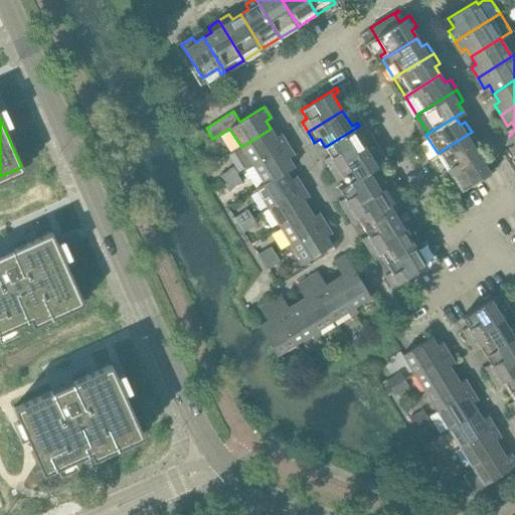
[(330,156),(325,159),(331,169),(365,148),(356,133),(361,130),(359,126),(325,147),(330,156)]
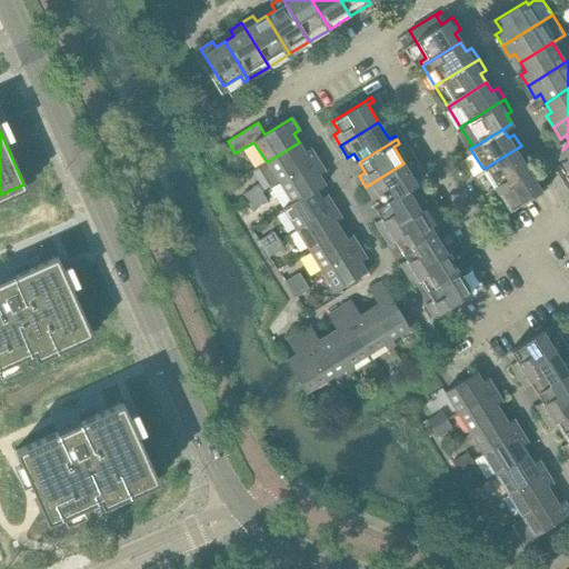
[(270,188),(279,183),(317,159),(310,148),(305,151),(299,142),(267,162),(258,168),(270,188)]
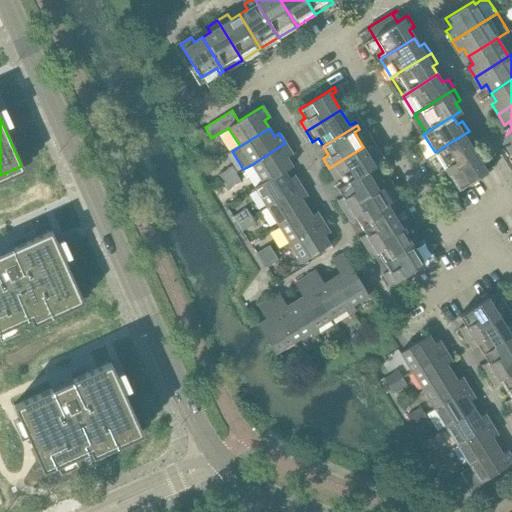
[(469,131),(435,152),(446,170),(475,153),(470,145),(475,141),(469,131)]
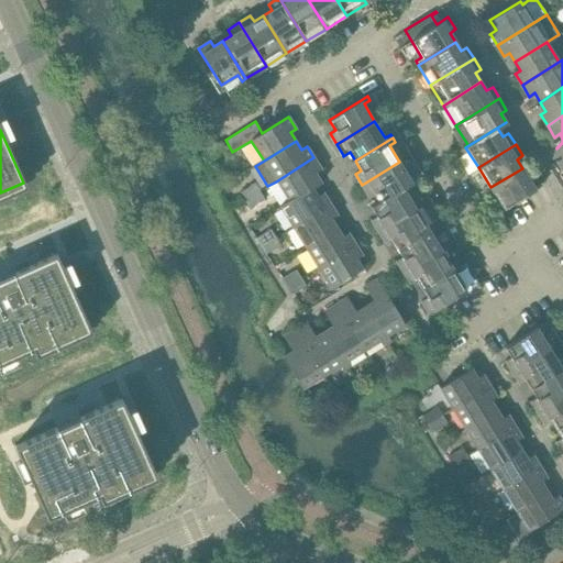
[(313,157),(276,181),(288,200),(289,201),(311,187),(312,188),(321,183),(315,173),(321,168),(313,157)]
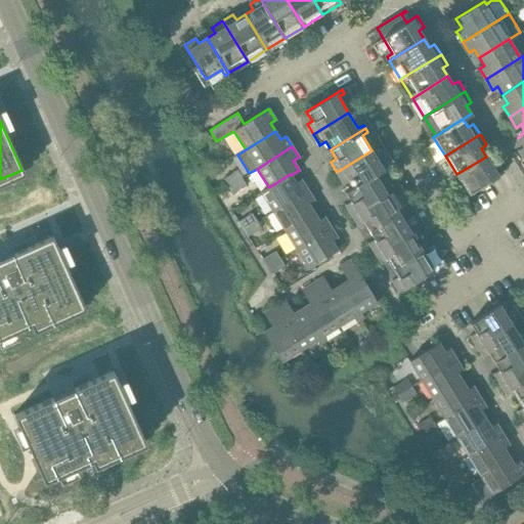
[(372,150),(337,172),(343,181),(343,182),(348,179),(353,186),(345,191),(345,192),(375,174),(376,175),(384,170),(388,168),(389,167),(389,166),(387,163),(382,167),(372,150)]
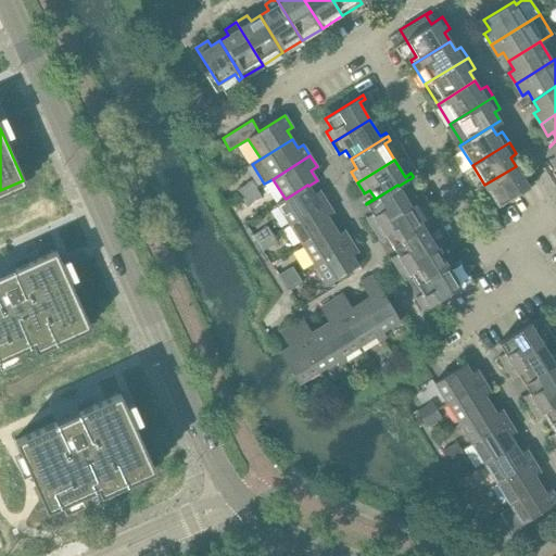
[(516,166),(484,185),(497,206),(534,182),(527,172),(521,175),(516,166)]
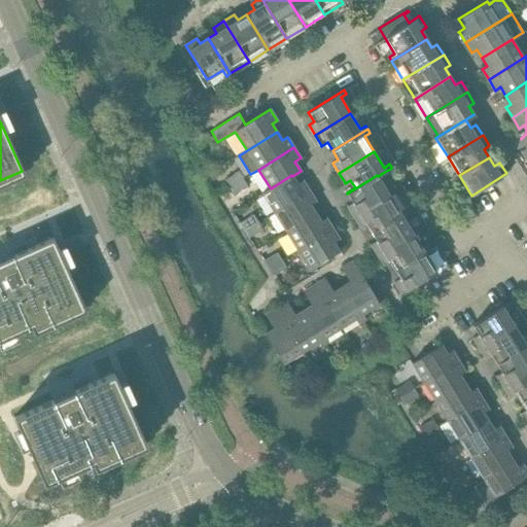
[(230,188),(243,179),(238,172),(224,180),(230,188)]
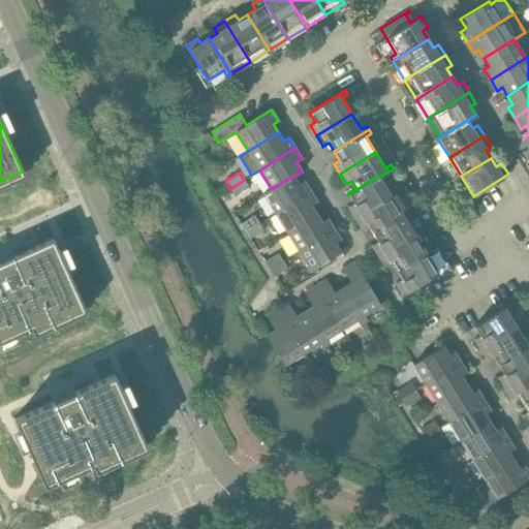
[(299,184),(293,177),(292,176),(272,189),(271,188),(262,193),(275,213),(310,191),(304,181),(299,184)]
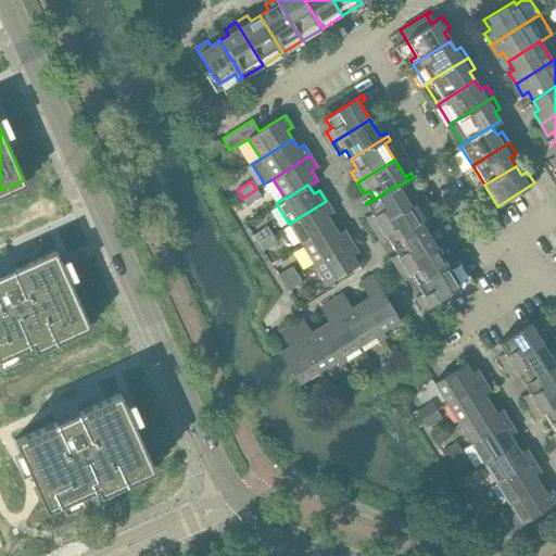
[(371,213),(366,216),(367,217),(374,228),(411,205),(399,186),(397,185),(366,204),(371,213)]
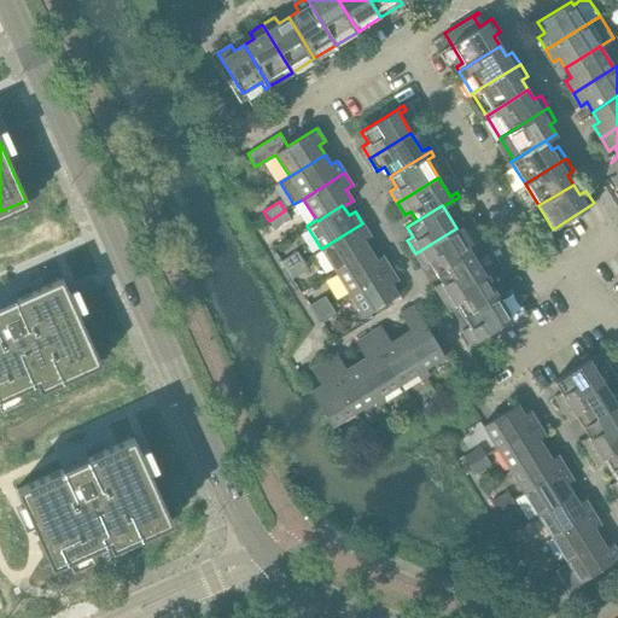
[(285,210),(269,221),(274,229),(291,219),(285,210)]
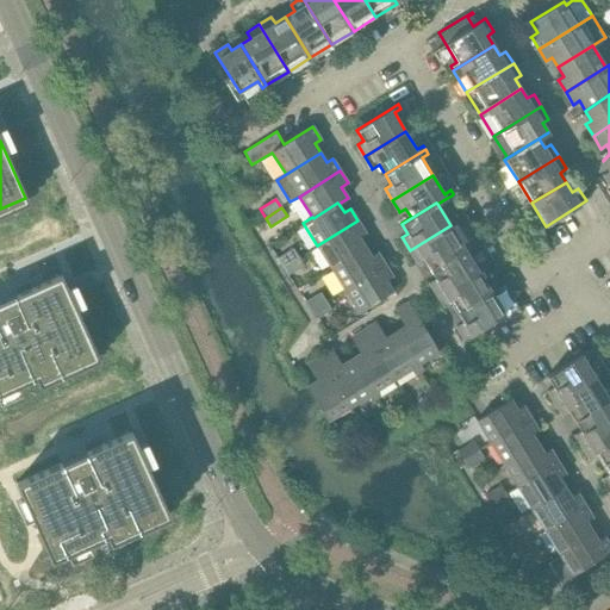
[(317,246),(330,268),(365,247),(359,236),(365,232),(358,221),(317,246)]
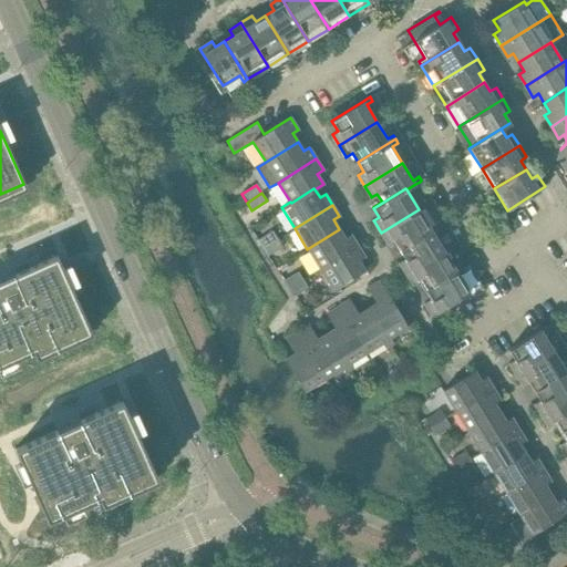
[(419,209),(381,233),(388,244),(393,240),(399,249),(436,226),(434,222),(429,226),(419,209)]
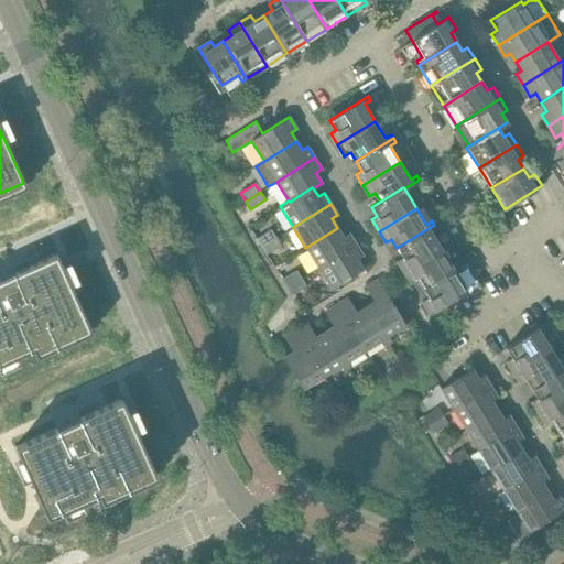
[(402,257),(397,260),(398,261),(404,272),(441,248),(431,232),(436,229),(434,225),(397,248),(402,257)]
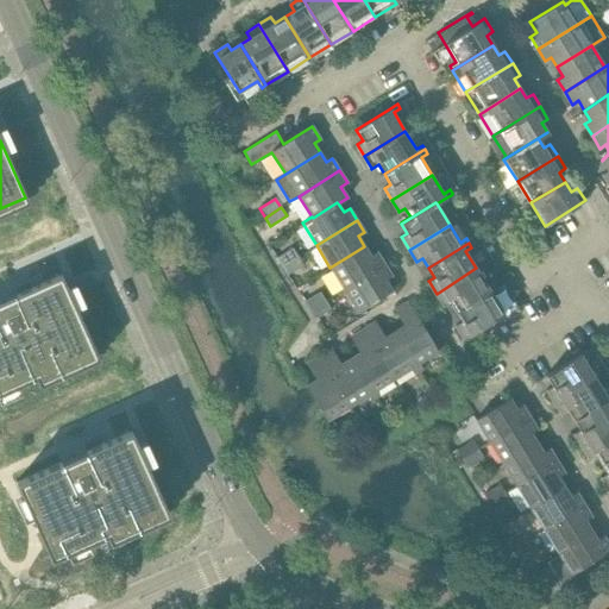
[(330,268),(344,289),(384,264),(377,252),(370,256),(364,246),(330,268)]
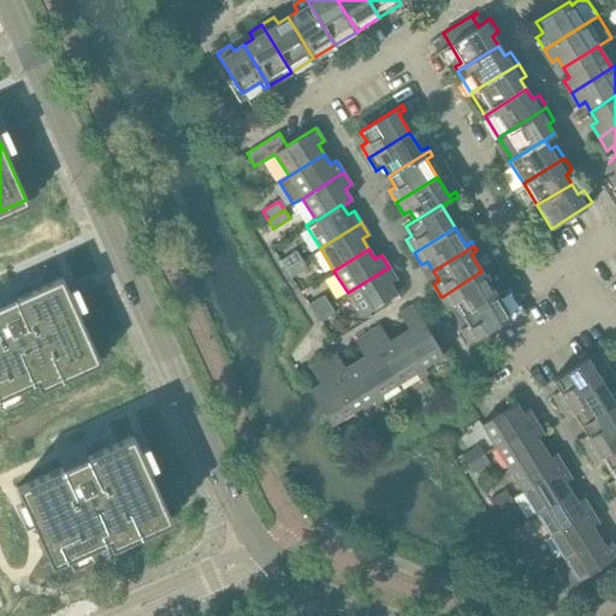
[(279,260),(285,270),(301,260),(296,250),(279,260)]
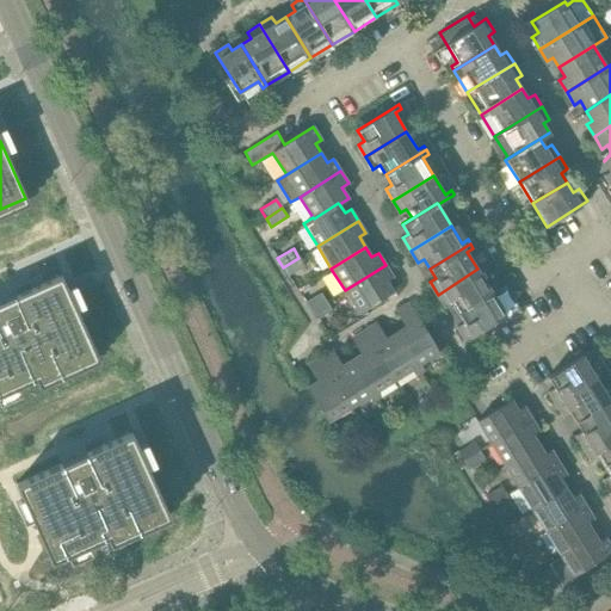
[(304,266),(298,258),(283,267),(288,276),(304,266)]
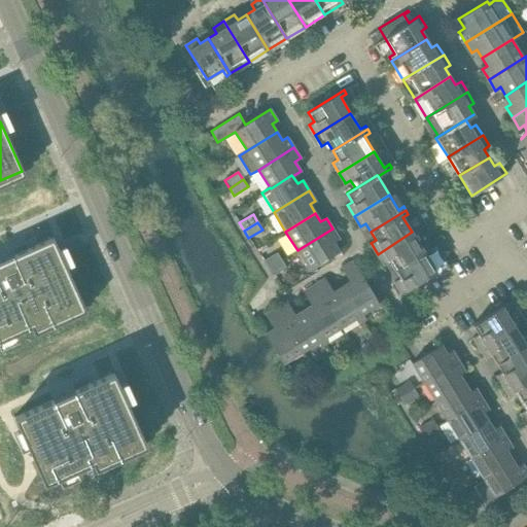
[(339,239),(332,229),(297,250),(310,270),(340,251),(334,242),(339,239)]
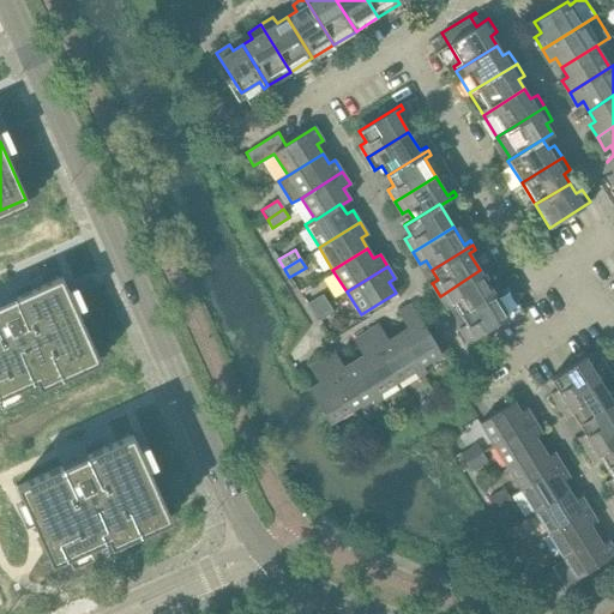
[(480,270),(440,296),(447,307),(447,308),(453,305),(459,314),(500,288),(498,284),(492,288),(480,270)]
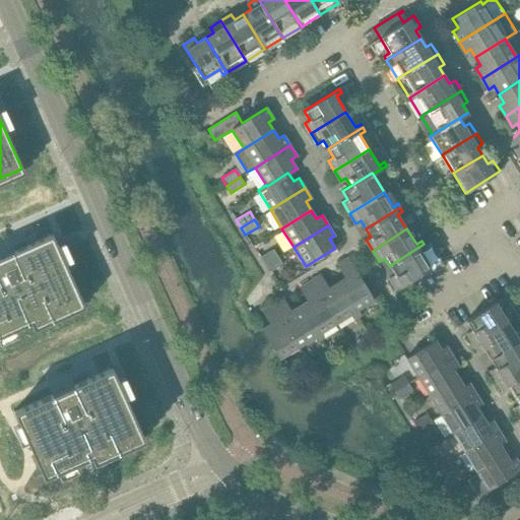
[(52,237),(0,260),(0,339),(82,303),(52,237)]
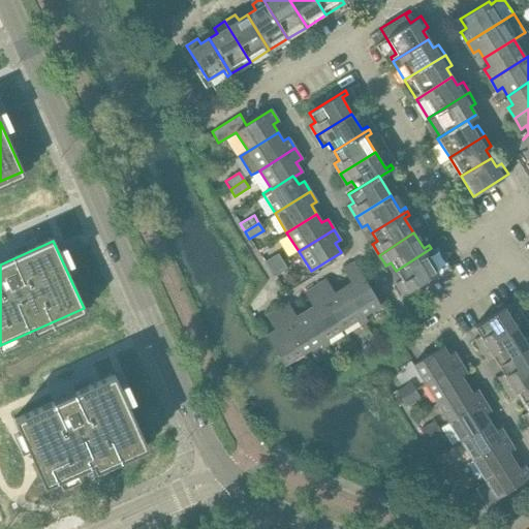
[(434,252),(431,248),(396,271),(401,279),(396,282),(403,293),(438,272),(428,255),(434,252)]
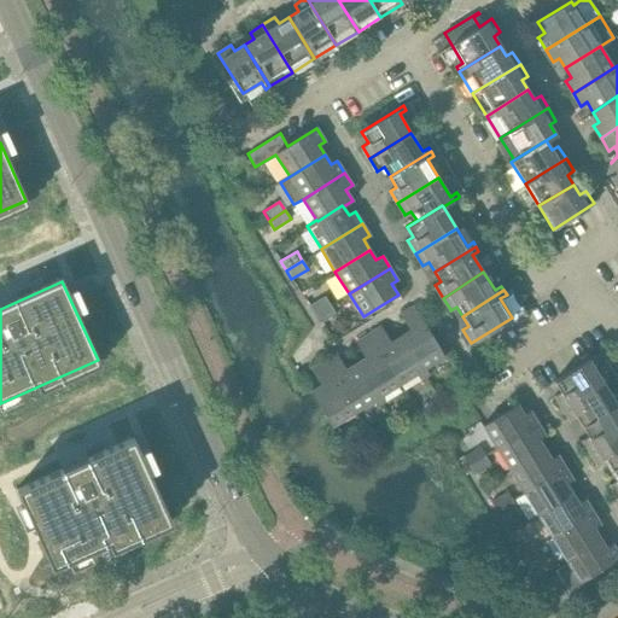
[(308,305),(314,315),(330,304),(325,296),(308,305)]
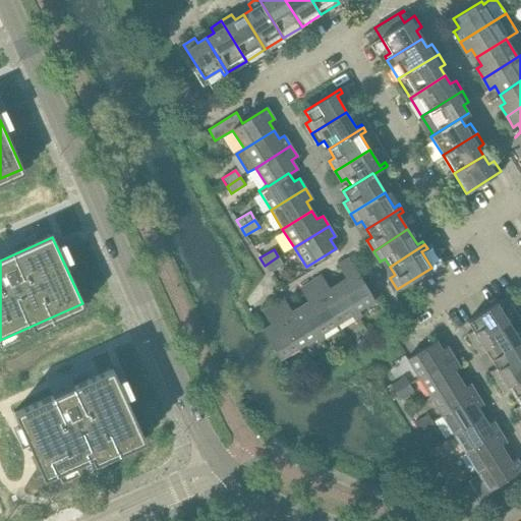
[(283,265),(278,256),(265,266),(269,273),(283,265)]
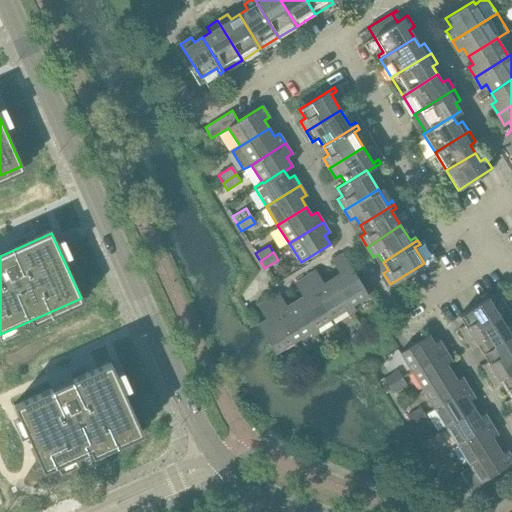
[(368,295),(342,253),(331,260),(339,273),(331,278),(349,307),(368,295)]
